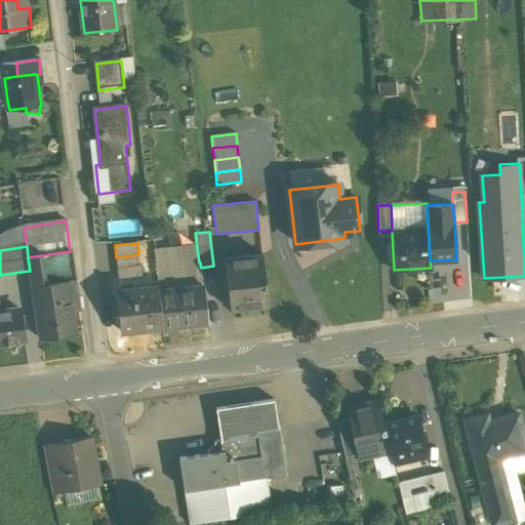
[(197,248),(154,252),(158,287),(159,292),(177,290),(177,288),(203,286),(201,268),(200,263),(199,263),(197,248)]
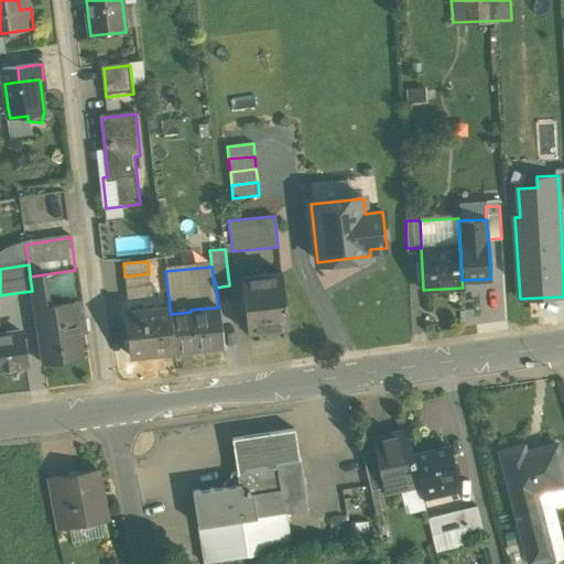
[(75,270),(30,277),(32,291),(35,308),(79,302),(76,275),(75,270)]
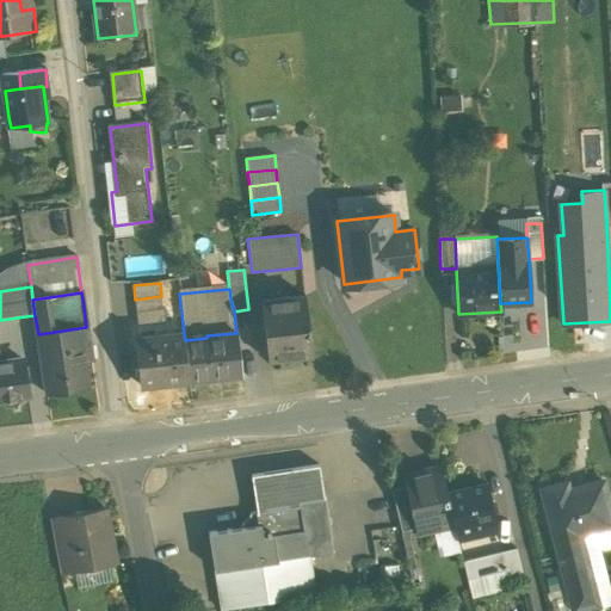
[(161,296),(135,300),(136,313),(162,310),(161,296)]
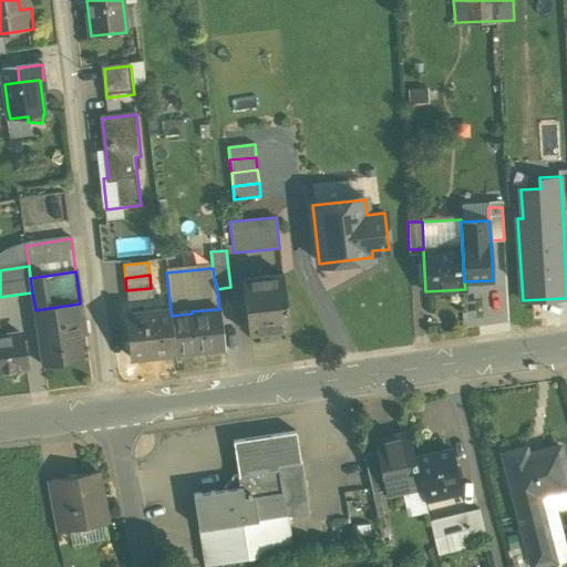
[(282,276),(244,280),(250,332),(289,328),(282,276)]
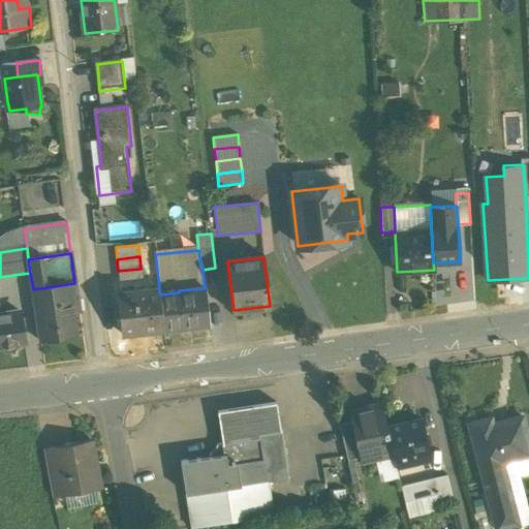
[(141,269),(118,271),(119,283),(142,280),(141,269)]
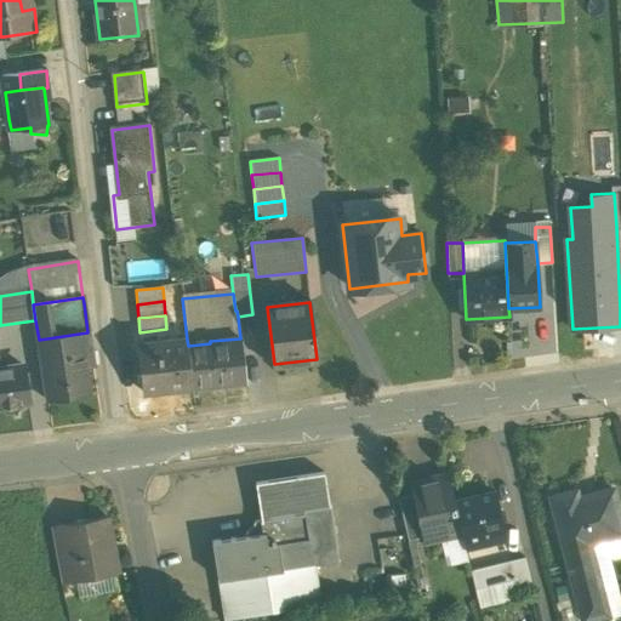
[(87,332),(39,340),(47,403),(90,397),(84,355),(91,354),(87,332)]
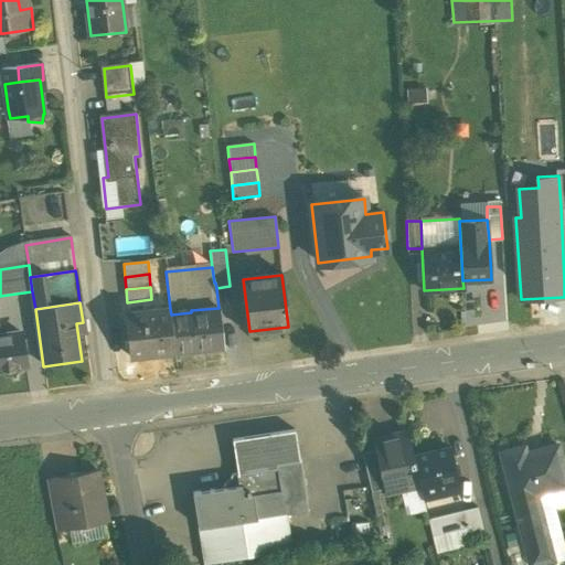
[(219,308),(191,310),(191,312),(171,315),(176,353),(223,348),(221,307),(219,308)]
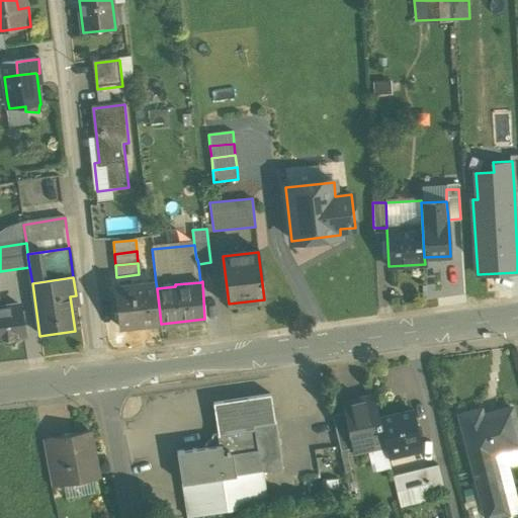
[(156,283),(114,288),(118,329),(161,324),(157,288),(156,283)]
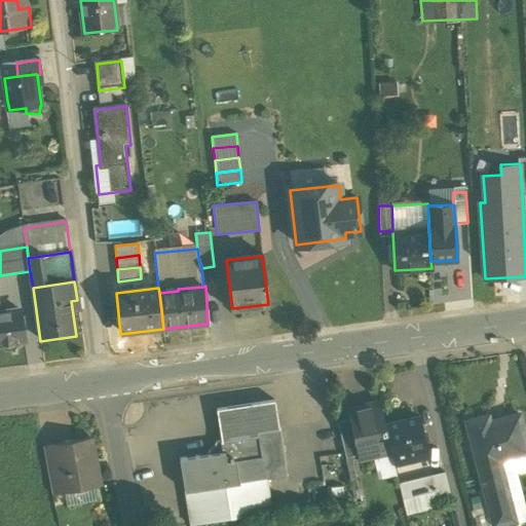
[(20,310),(0,313),(0,346),(25,343),(20,310)]
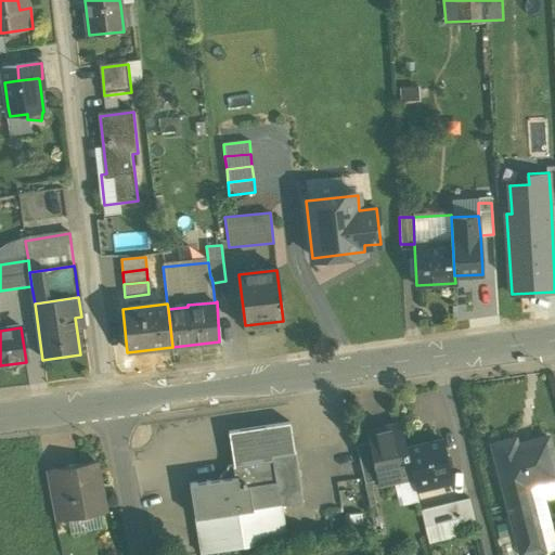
[(285,541),(280,504),(301,501),(299,489),(288,422),(228,431),(232,465),(227,466),(219,477),(219,479),(189,483),(194,518),(199,554),(285,541)]
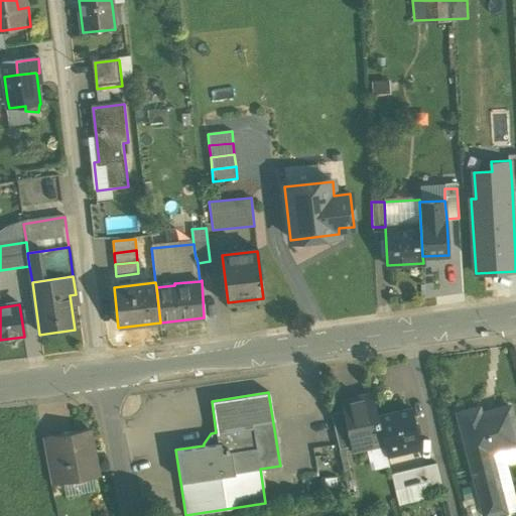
[(377,416),(371,395),(340,402),(343,412),(351,446),(352,449),(383,441),(377,416)]
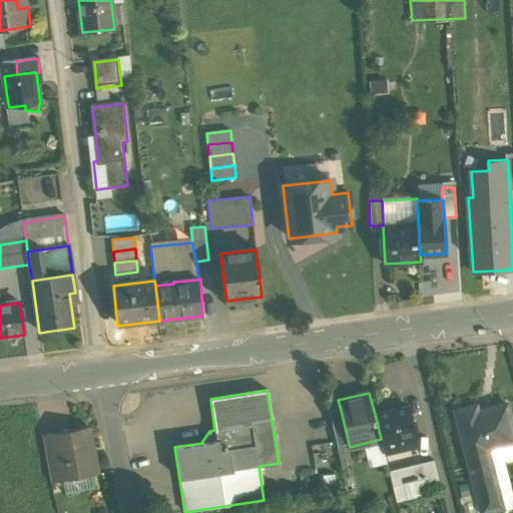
[(512,432),(506,405),(477,412),(475,406),(455,411),(472,476),(473,477),(493,471),(487,450),(512,443),(512,432)]
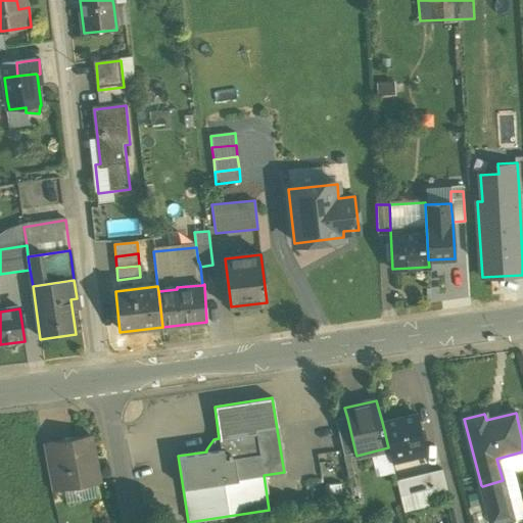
[(415,414),(382,422),(388,447),(390,456),(423,447),(415,414)]
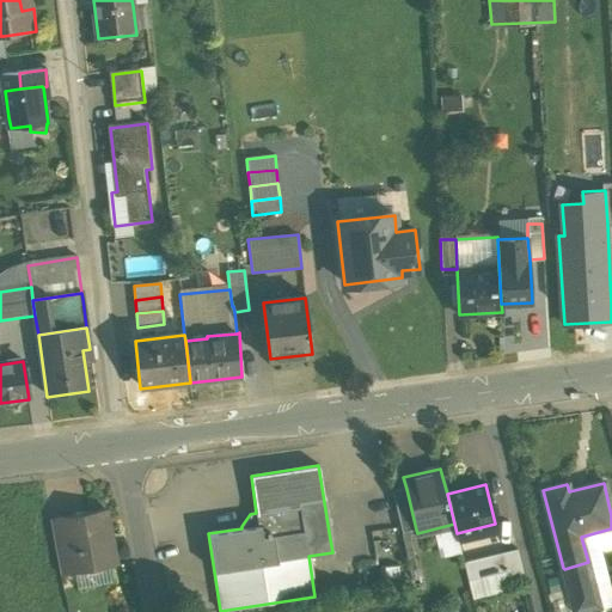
[(416,530),(407,489),(393,491),(403,532),(416,530)]
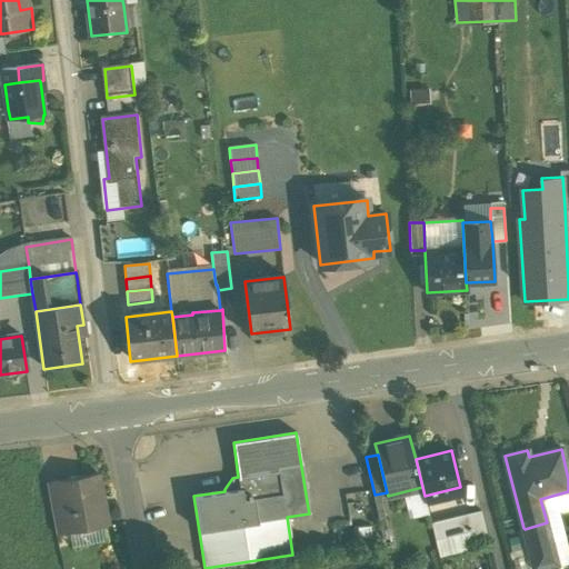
[(97,475),(60,481),(66,512),(69,532),(106,526),(97,475)]
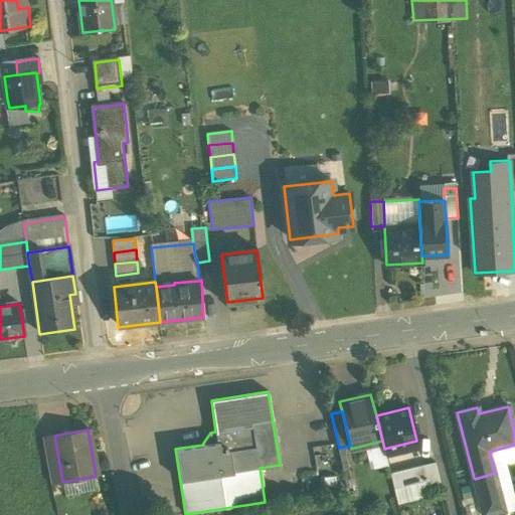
[(54,436),(42,439),(47,466),(59,464),(54,436)]
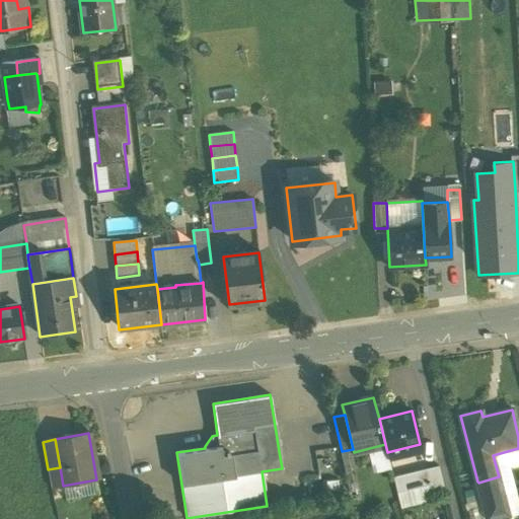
[(433,466),(427,468),(430,484),(433,498),(446,495),(439,465),(433,466)]
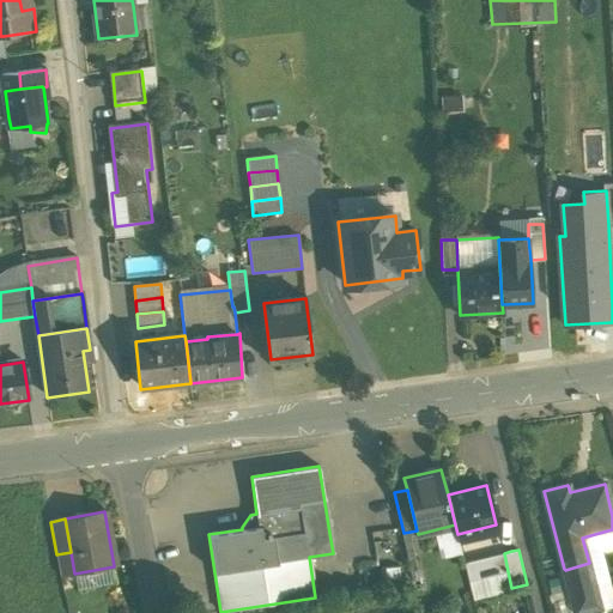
[(71,552),(56,554),(60,576),(74,574),(71,552)]
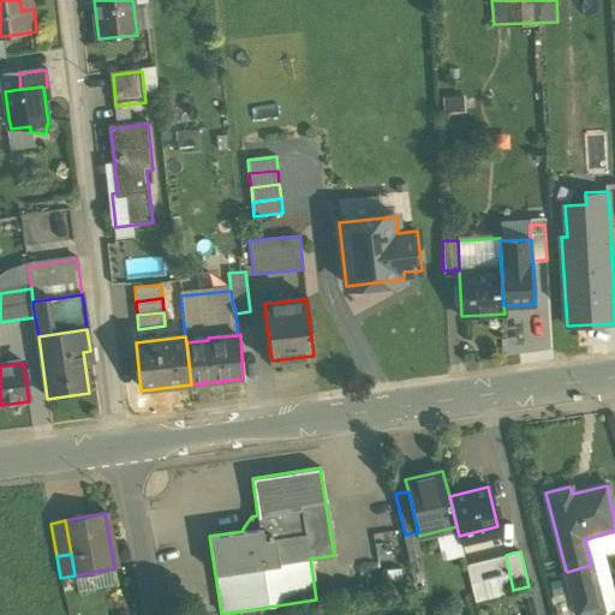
[(506,555),(466,565),(470,583),(509,573),(506,555)]
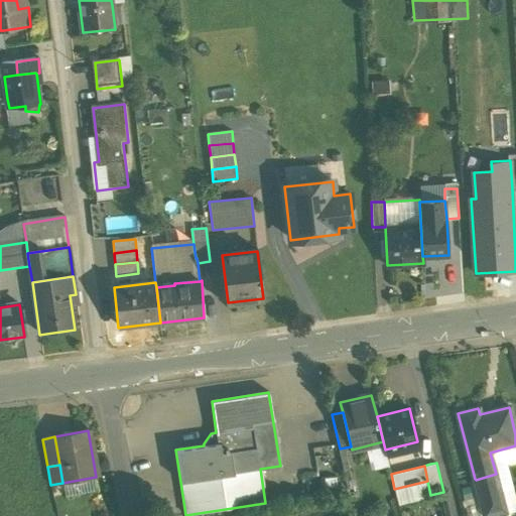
[(496,474),(476,480),(475,479),(474,479),(478,493),(499,488),(496,474)]
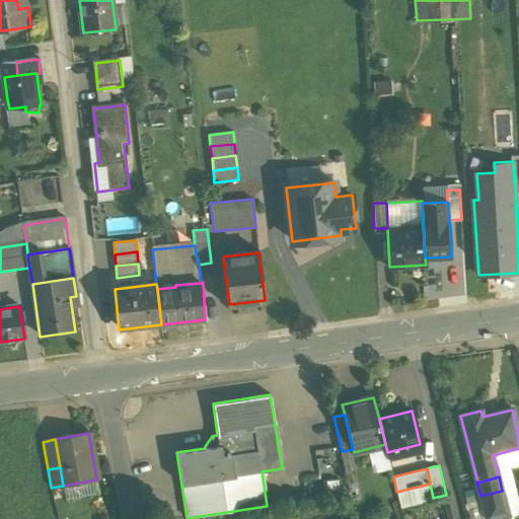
[(430,484),(396,492),(400,506),(433,498),(430,484)]
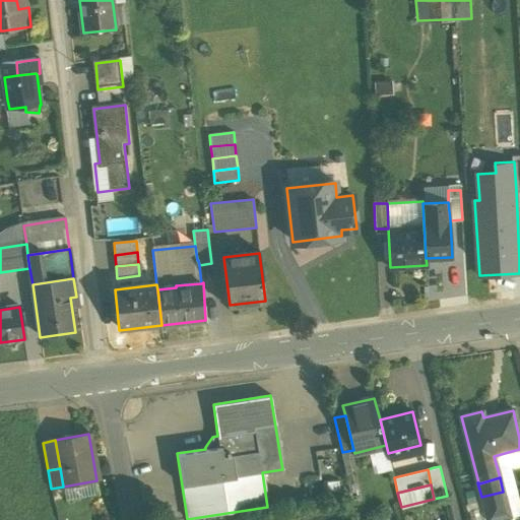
[(503,492),(481,497),(486,519),(488,519),(509,515),(503,492)]
